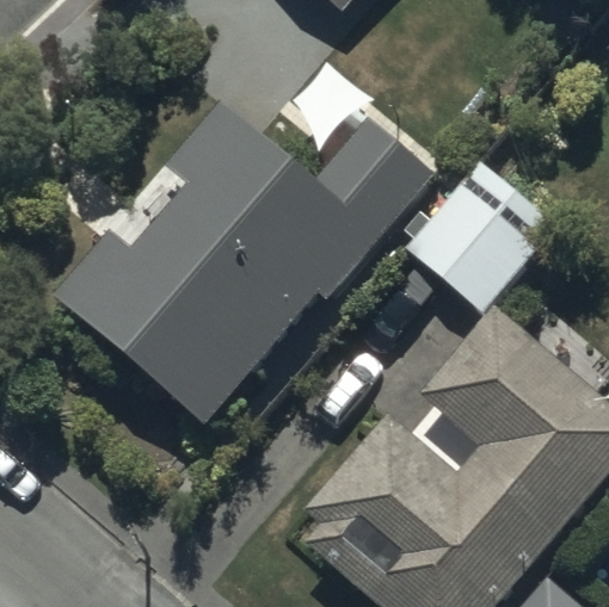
[(109,229),(53,293),(204,423),(319,291),(326,298),(434,175),(368,119),(315,179),(221,99),(166,163),(190,184),(133,249),(109,229)]
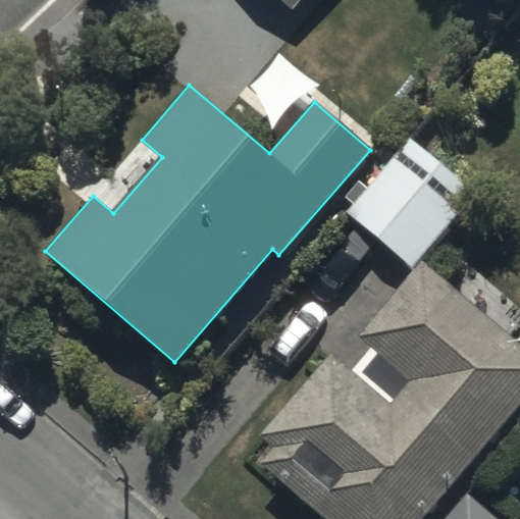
[(346,211),(412,267),(475,192),(410,137),(346,211)]
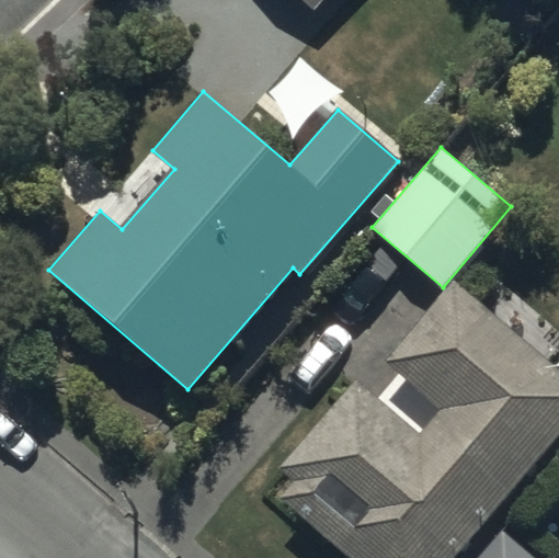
[(348,557),(454,557),(558,435),(558,371),(454,282),(386,361),(442,409),(420,433),(355,378),(277,468),(294,482),(278,499),(348,557)]
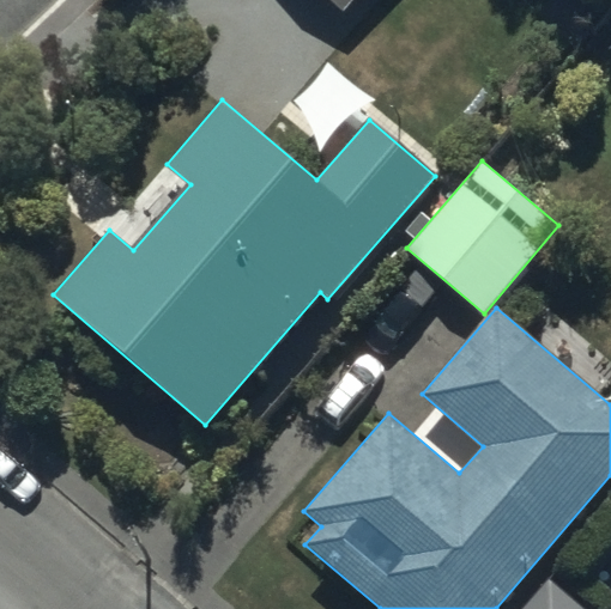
[(522,608),(585,608),(549,578),(522,608)]
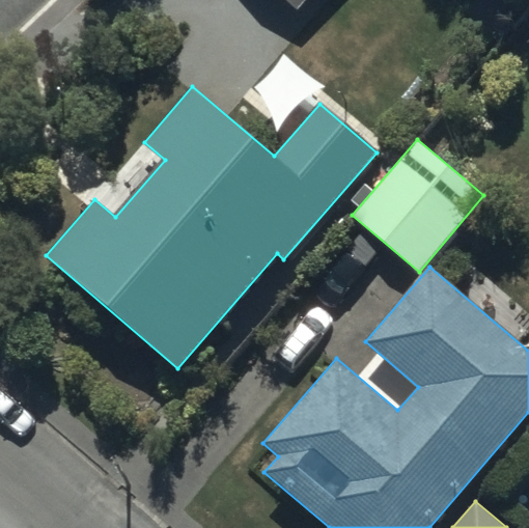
All buildings are outlined.
